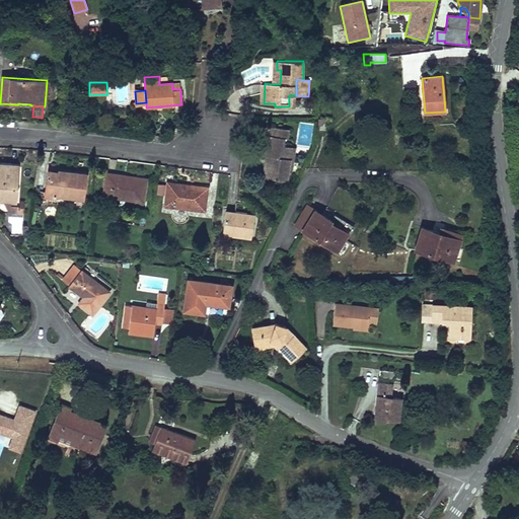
[(318,119),(318,130),(325,130),(326,119),(318,119)]
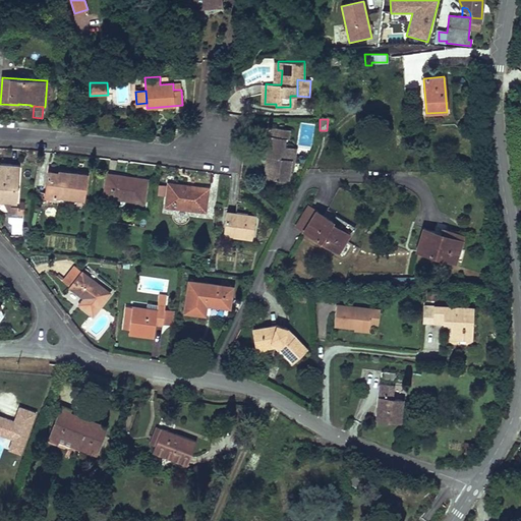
[(270,162),(268,178),(288,181),(289,173),(293,147),(284,146),(285,138),(288,138),(289,129),(269,126),(268,134),(267,134),(264,156),(267,156),(274,157),(273,162),(270,162)]
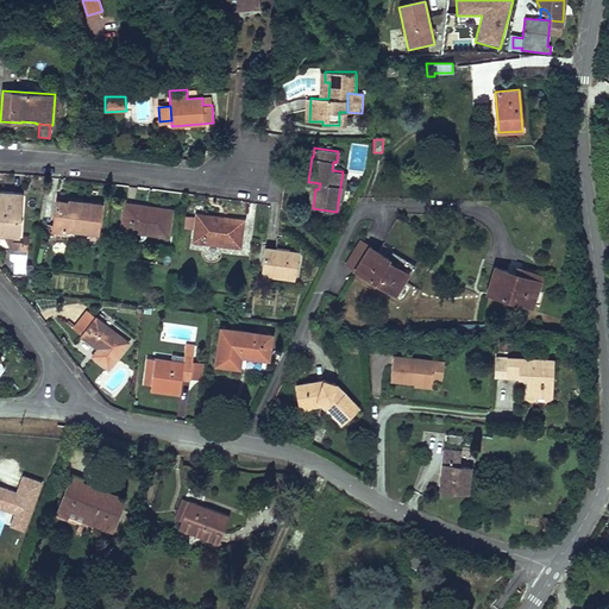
[(308,208),(313,208),(315,189),(319,189),(320,183),(312,182),(308,208)]
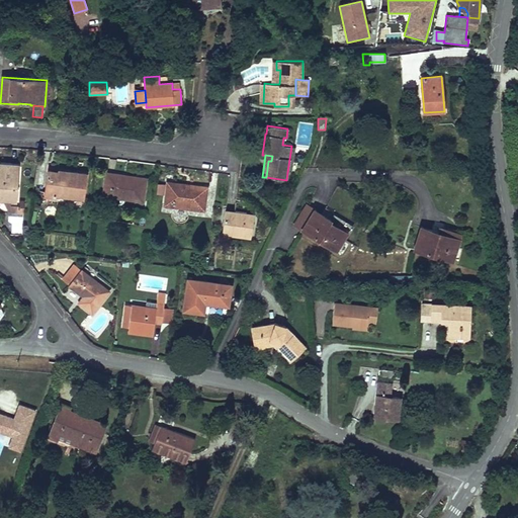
[(17,202),(19,164),(0,163),(0,182),(0,183),(0,201),(4,201),(11,202),(17,202)]
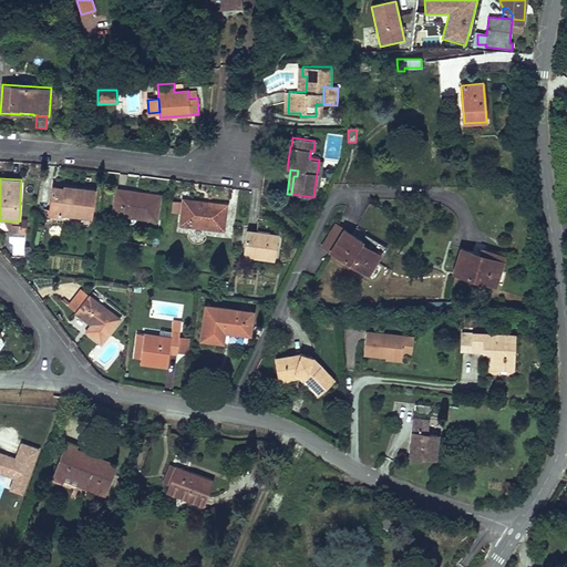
[(64,186),(64,188),(53,187),(50,210),(61,212),(61,214),(91,217),(94,189),(64,186)]
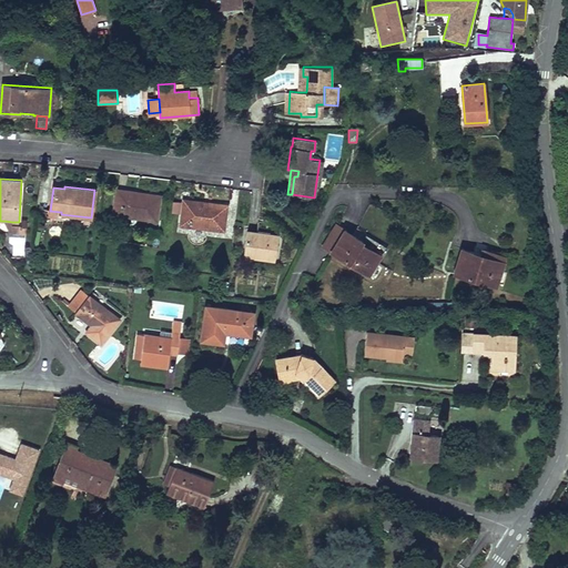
[(118,190),(113,214),(156,221),(160,195),(143,193),(143,198),(137,196),(137,192),(118,190)]
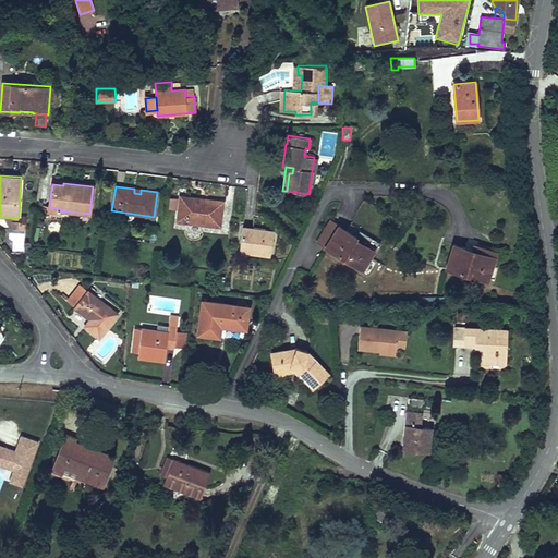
[(181,196),(178,221),(220,227),(222,202),(204,198),(203,202),(199,202),(199,198),(181,196)]
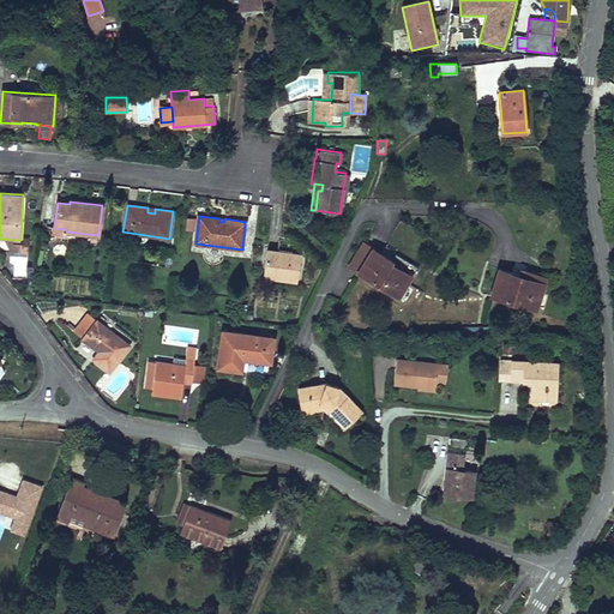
[(13,240),(5,239),(11,251),(23,252),(24,244),(13,244),(13,240)]
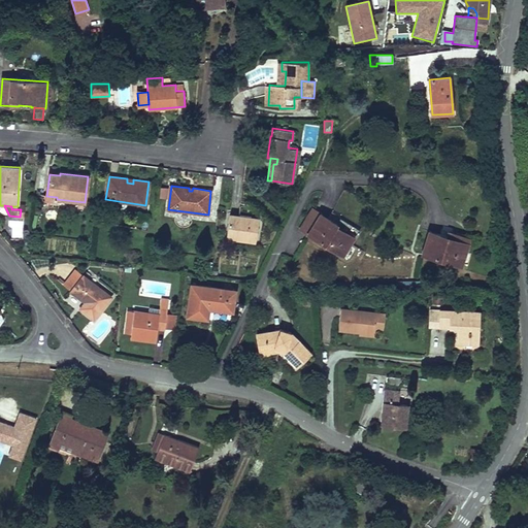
[(342,255),(358,230),(338,219),(336,223),(312,208),(300,229),(342,255)]
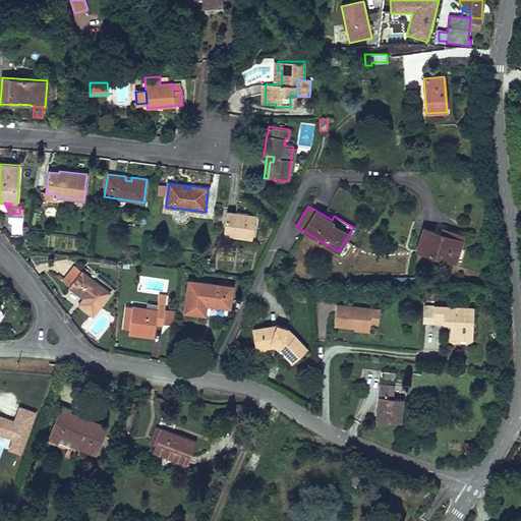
[(227,212),(224,235),(252,238),(255,216),(247,215),(247,212),(236,211),(235,213),(227,212)]
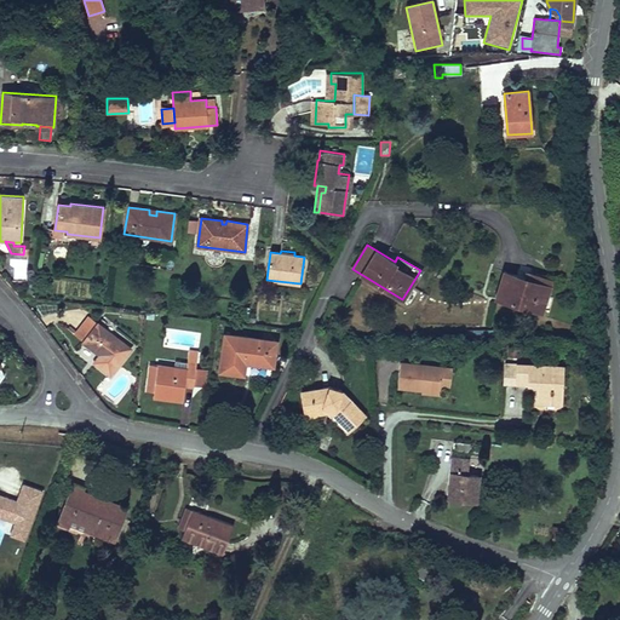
[(504,270),(495,298),(541,313),(551,280),(527,273),(524,277),(504,270)]
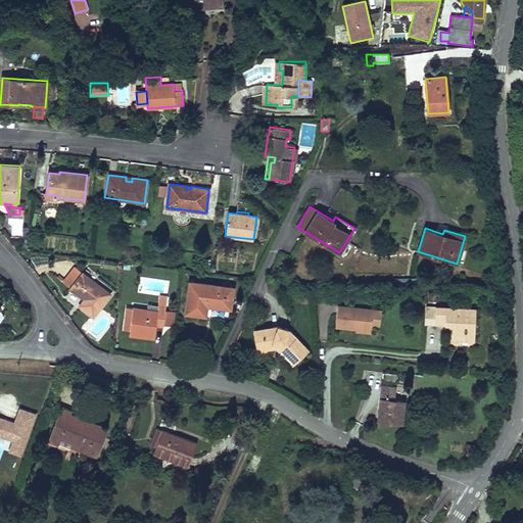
[(76,267),(63,283),(70,288),(83,273),(76,267)]
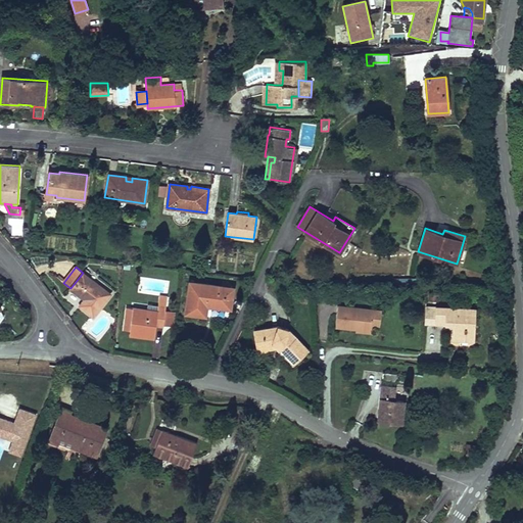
[(85,298),(80,304),(93,315),(110,293),(83,273),(70,288),(82,296),(83,295),(86,297),(85,298)]
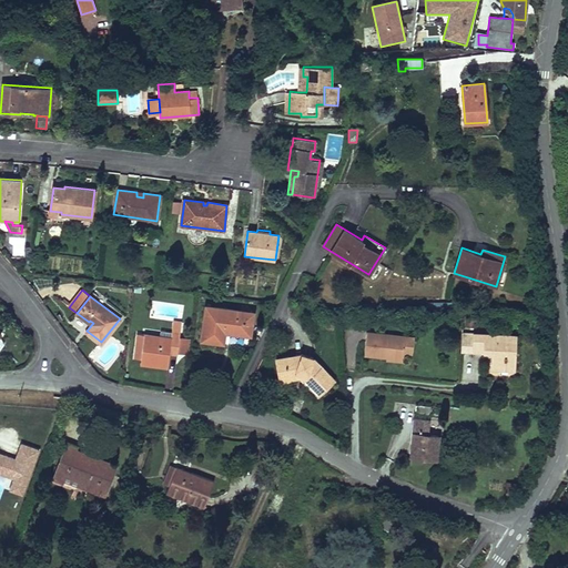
[(206,306),(202,341),(223,343),(225,330),(229,331),(229,332),(250,335),(253,312),(206,306)]
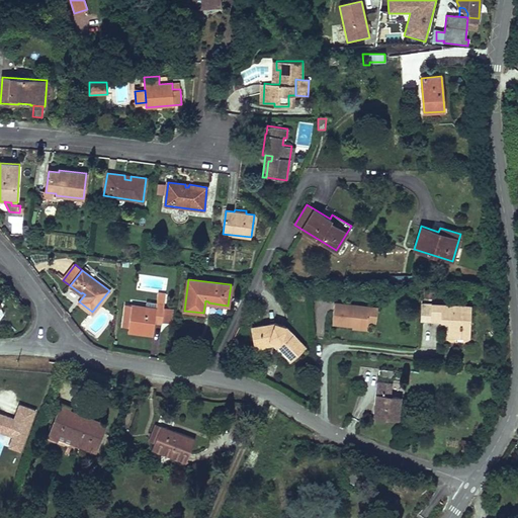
[(153,330),(154,322),(155,317),(162,318),(163,307),(165,293),(157,292),(156,303),(146,301),(145,307),(125,305),(122,327),(128,327),(153,330)]
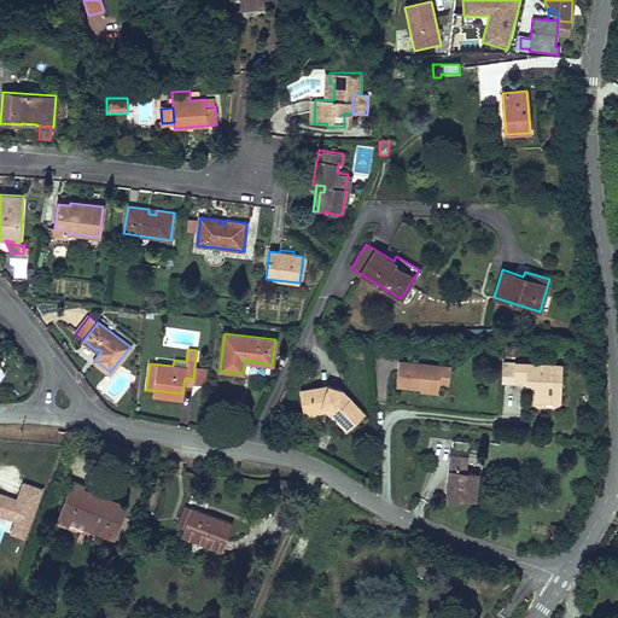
[(439,384),(442,366),(398,361),(396,386),(421,389),(438,391),(439,384)]
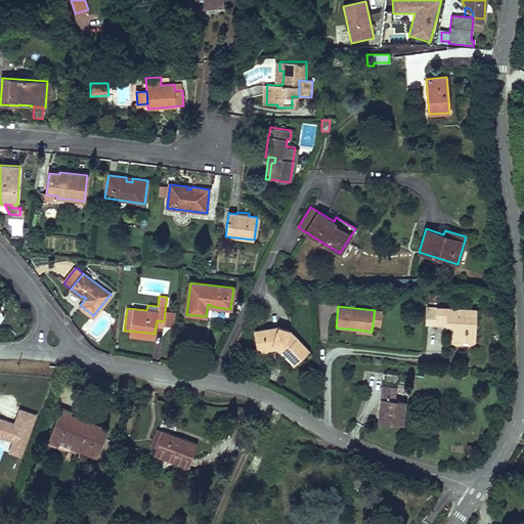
[(476,337),(476,309),(436,307),(436,311),(436,324),(453,324),(453,337),(475,337),(476,337)]
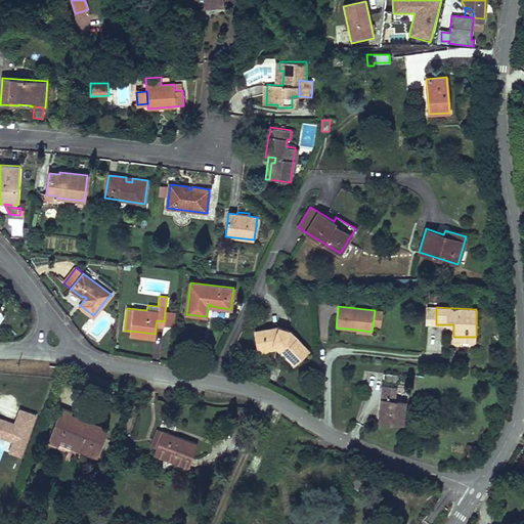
[(157,320),(156,325),(163,325),(173,326),(175,312),(165,310),(164,321),(157,320)]
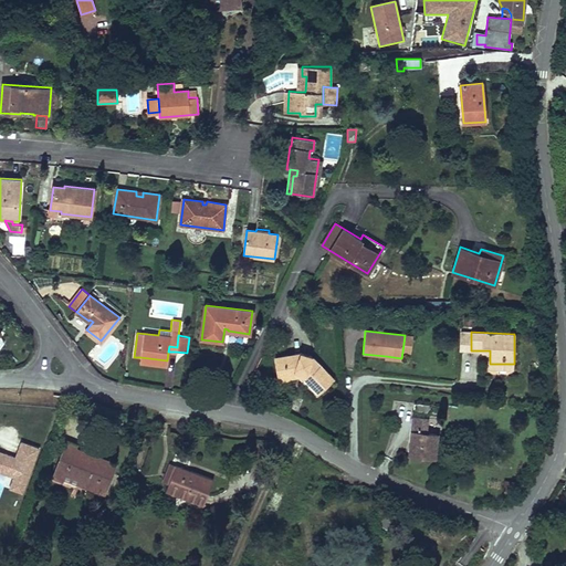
[(412,335),(405,335),(402,352),(410,352),(412,335)]
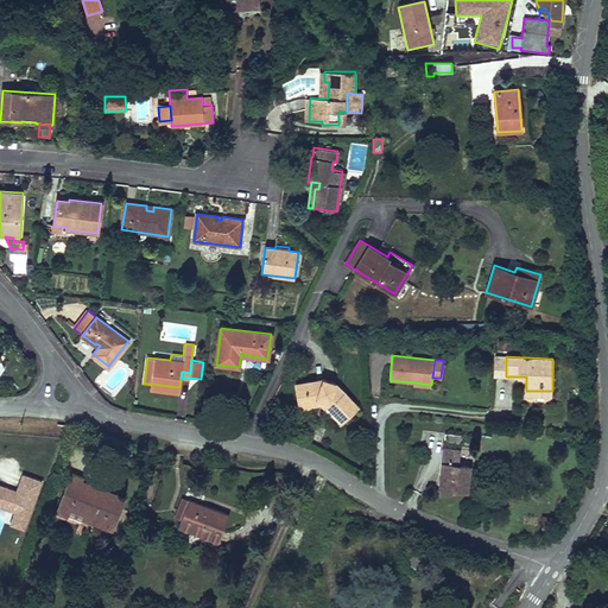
[(494,375),(506,377),(506,361),(494,361),(494,375)]
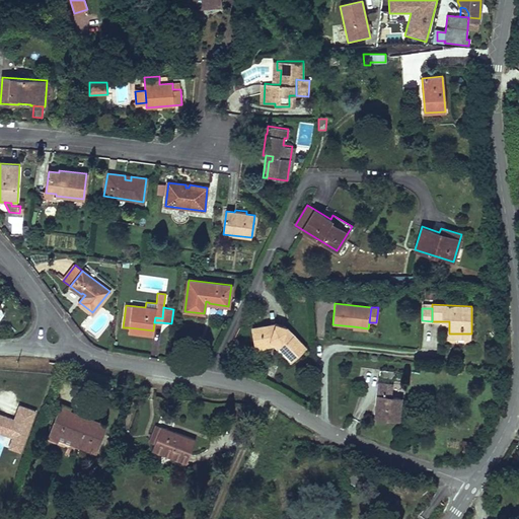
[(252,327),(255,345),(271,343),(271,341),(280,344),(278,348),(291,361),(305,348),(286,327),(276,323),(252,327)]
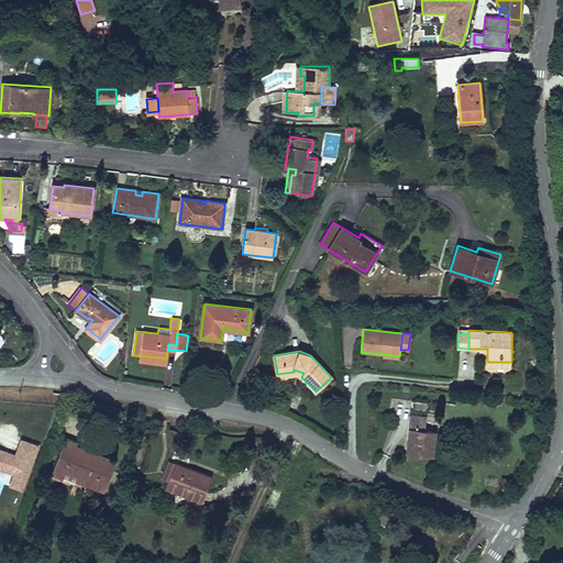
[(277,374),(278,378),(286,377),(286,375),(297,374),(301,377),(304,373),(294,370),(294,372),(277,374)]
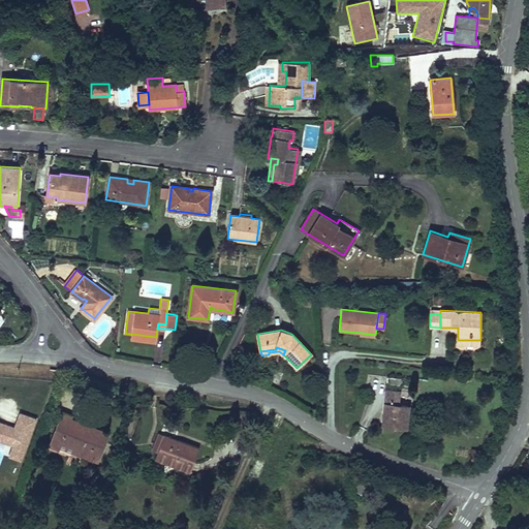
[(387,377),(387,383),(400,385),(401,378),(387,377)]
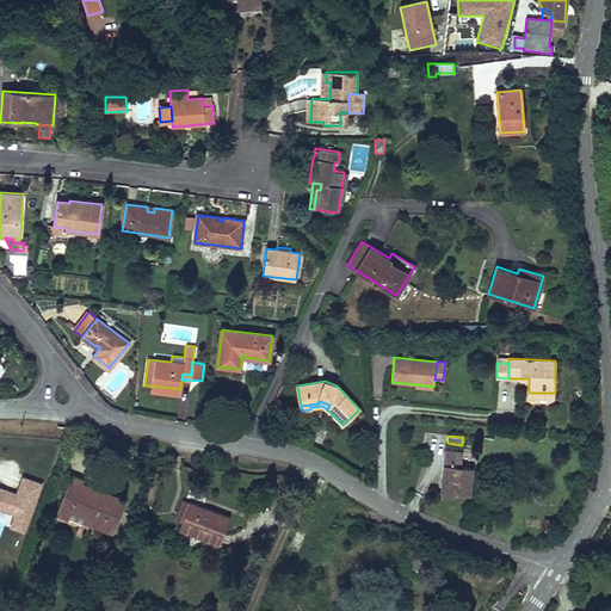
[(446,451),(442,491),(469,494),(471,468),(460,467),(461,452),(446,451)]
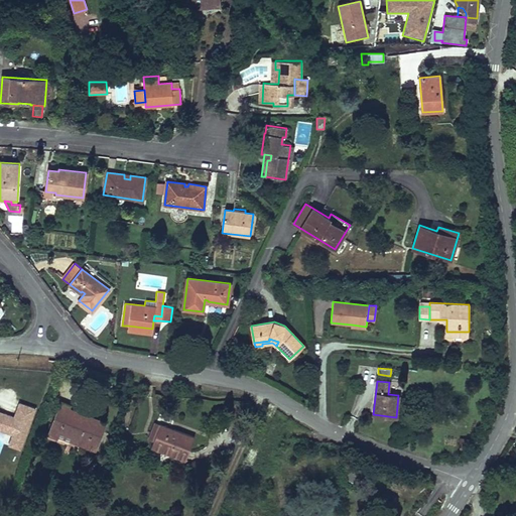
[(20,438),(31,407),(16,402),(11,416),(1,412),(0,416),(0,427),(11,431),(10,435),(20,438)]
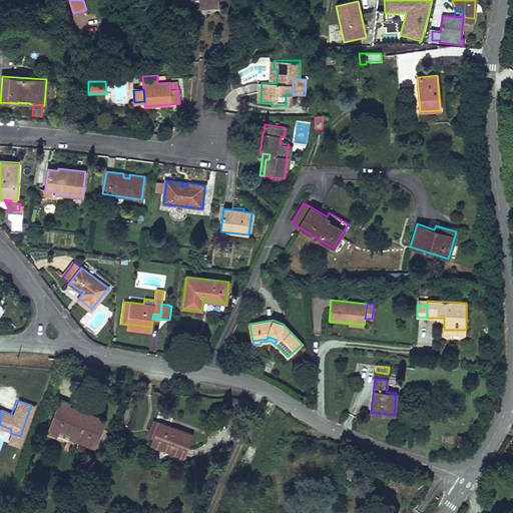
[(60,400),(48,432),(56,435),(58,430),(95,444),(104,420),(67,406),(68,403),(60,400)]
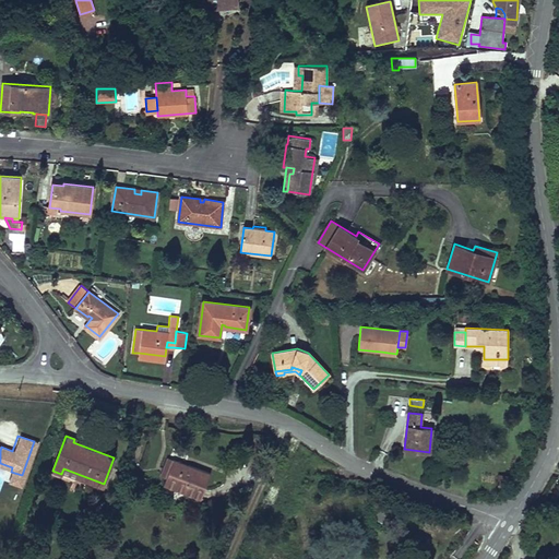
[(211,473),(173,459),(163,485),(201,499),(211,473)]
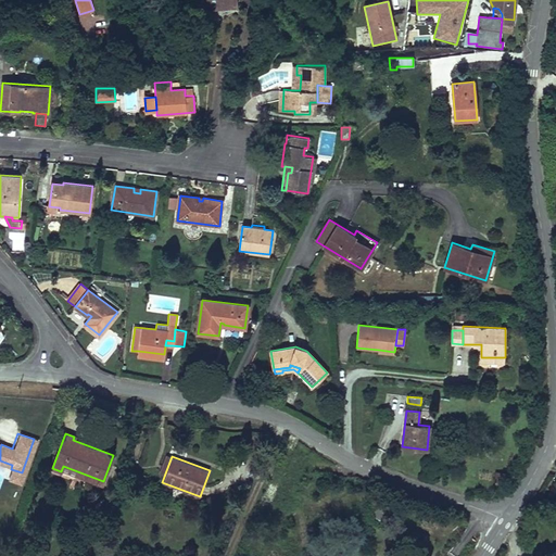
[(101,487),(103,481),(63,466),(61,471),(101,487)]
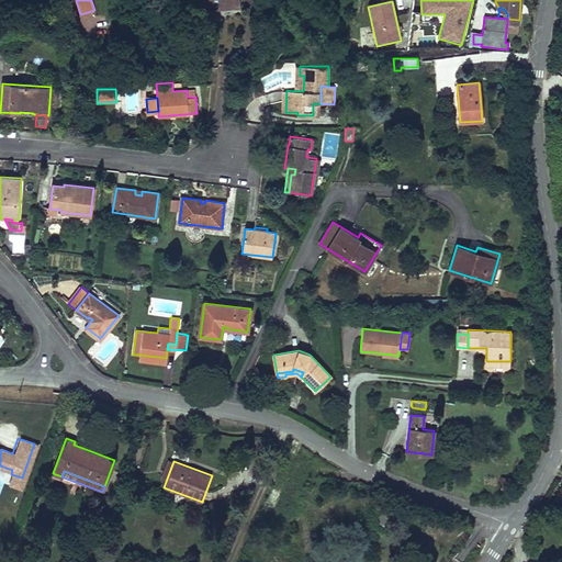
[(19,486),(22,478),(11,474),(8,482),(19,486)]
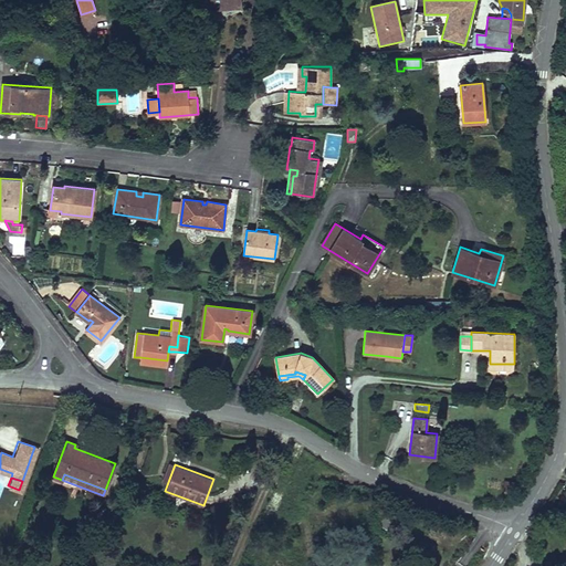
[(492,479),(491,489),(513,492),(514,482),(492,479)]
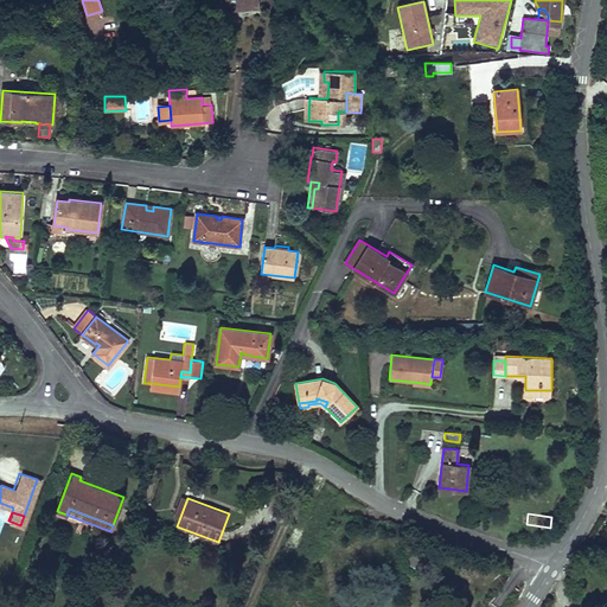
[(413,548),(408,563),(416,566),(421,551),(413,548)]
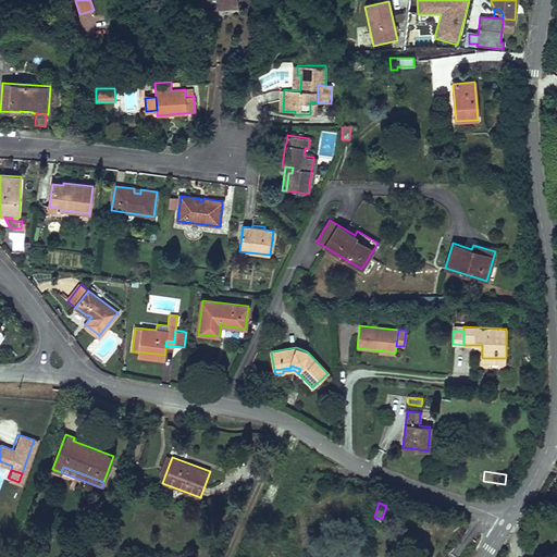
[(291,556),(293,554),(270,546),(265,556),(291,556)]
